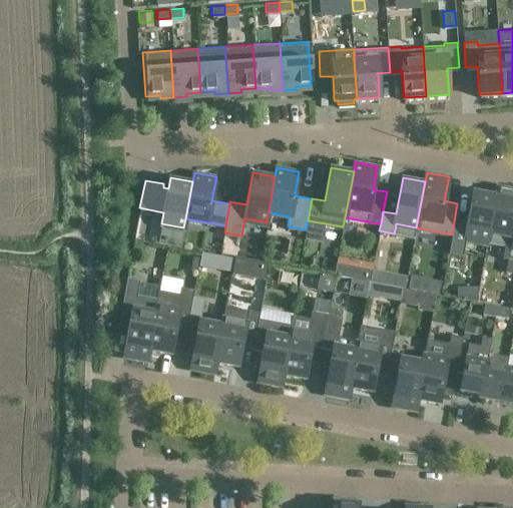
[(497,185),(496,185),(495,194),(473,190),(467,223),(465,236),(466,236),(487,240),(497,185)]
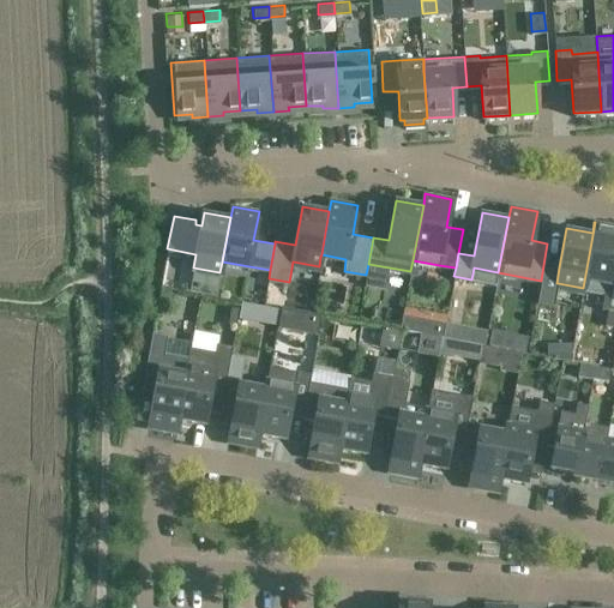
[(605,324),(613,325),(613,282),(612,282),(613,268),(613,224),(595,222),(594,234),(583,288),(605,293),(601,308),(608,309),(605,324)]
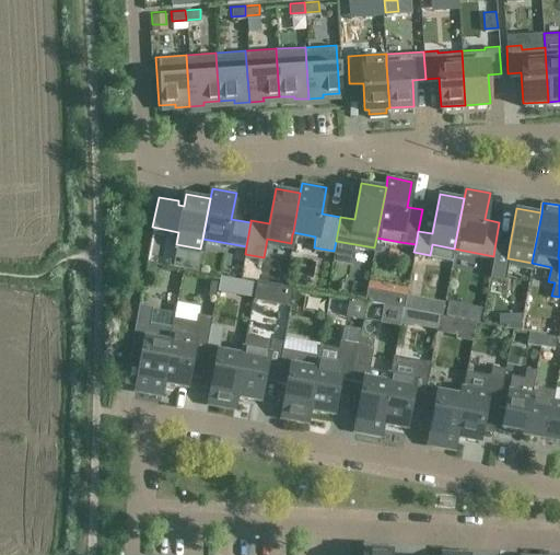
[(493,256),(489,275),(505,277),(509,258),(508,258),(510,244),(496,242),(493,256)]
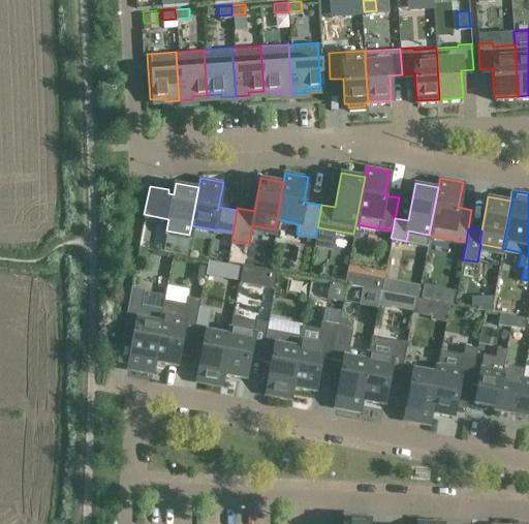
[(138,247),(136,260),(148,263),(151,249),(138,247)]
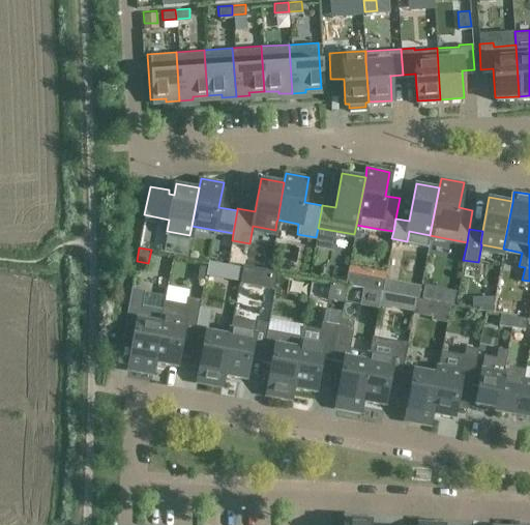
[(274,286),(277,270),(242,264),(239,280),(274,286)]
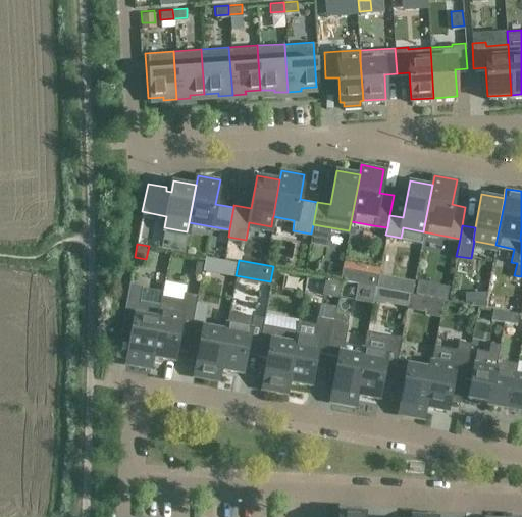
[(343,265),(341,278),(342,278),(375,285),(376,286),(379,272),(343,265)]
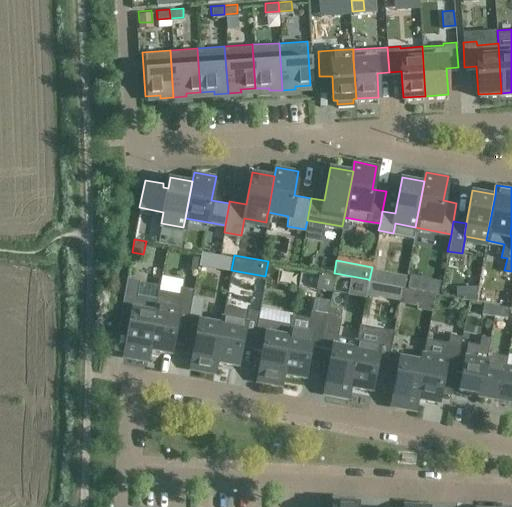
[(372,267),(369,280),(383,282),(386,269),(372,267)]
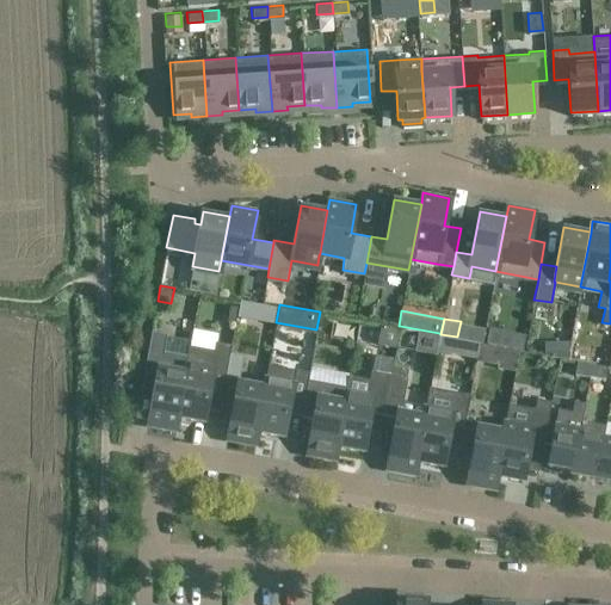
[(531,321),(530,331),(545,333),(547,323),(531,321)]
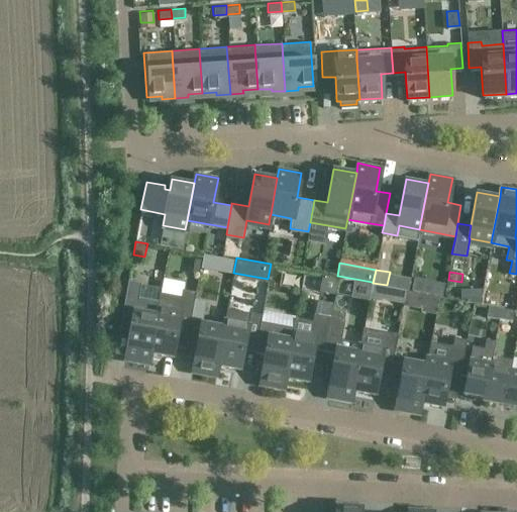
[(122,308),(118,329),(130,331),(125,356),(148,361),(161,291),(160,291),(161,285),(140,281),(128,279),(122,308)]
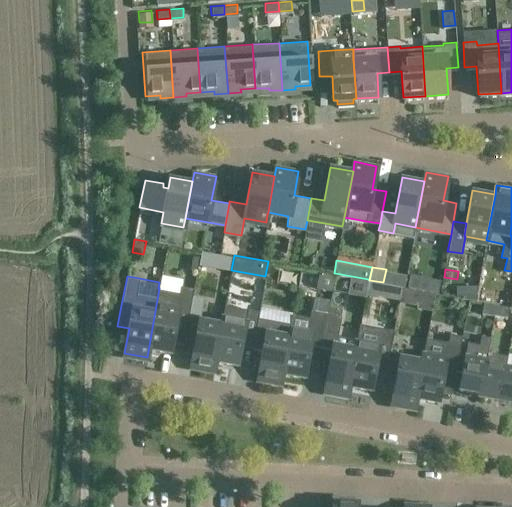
[(428,288),(427,290),(435,291),(438,292),(438,290),(440,279),(438,278),(430,277),(428,288)]
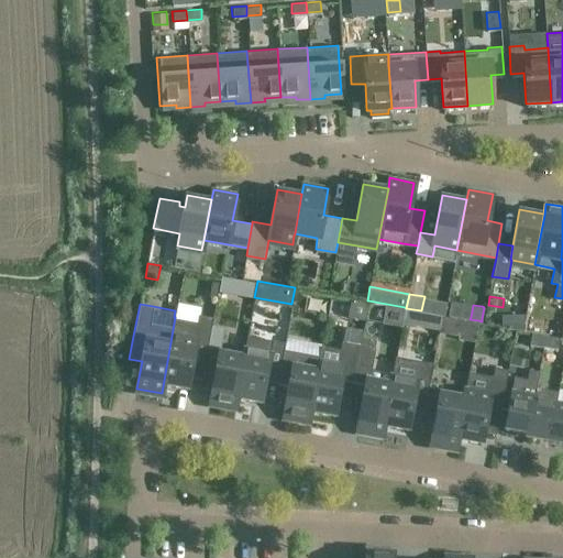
[(429,313),(426,312),(423,326),(439,328),(441,315),(429,313)]
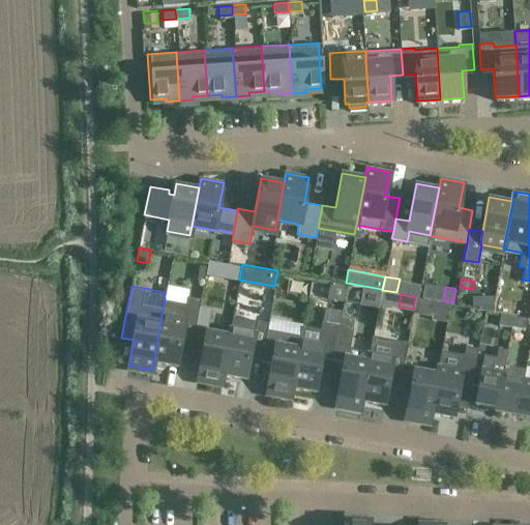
[(476,301),(475,307),(486,309),(491,310),(492,303),(493,298),(488,297),(477,295),(476,301)]
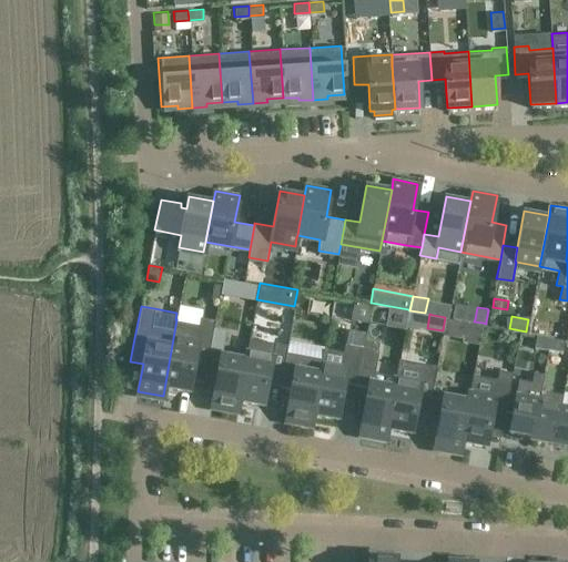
[(463,319),(448,317),(445,317),(443,330),(459,334),(463,319)]
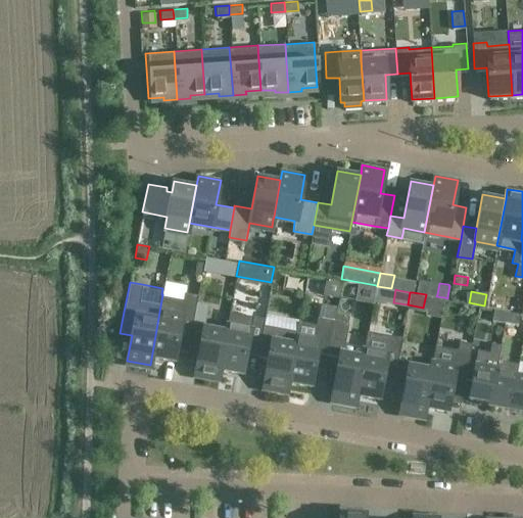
[(198,295),(184,293),(183,298),(162,294),(150,365),(152,355),(174,359),(181,320),(193,322),(198,295)]
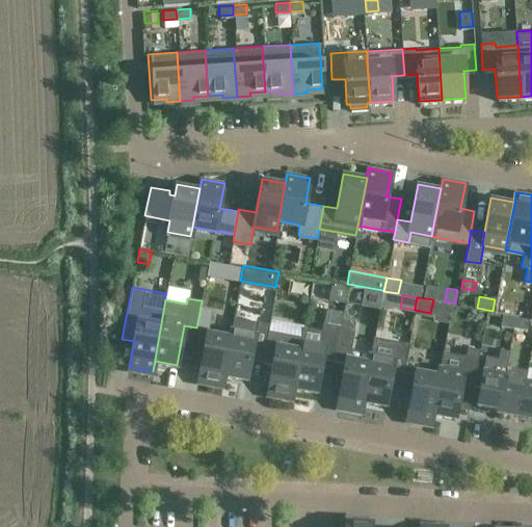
[(197,324),(210,326),(214,309),(202,307),(197,324)]
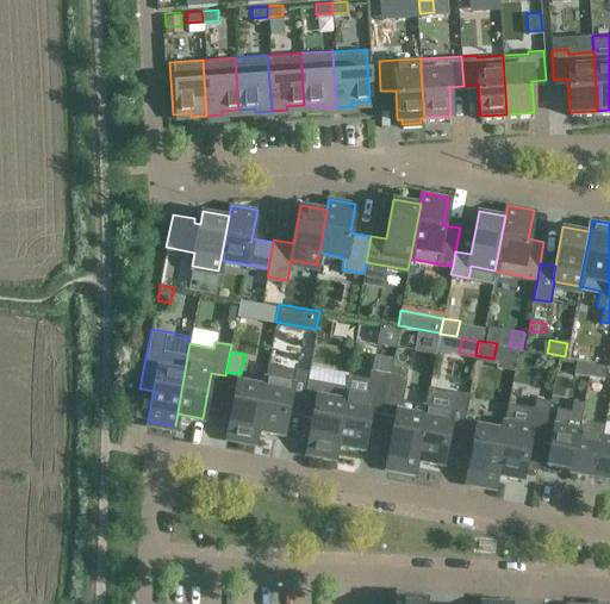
[(589,374),(591,361),(577,359),(574,371),(589,374)]
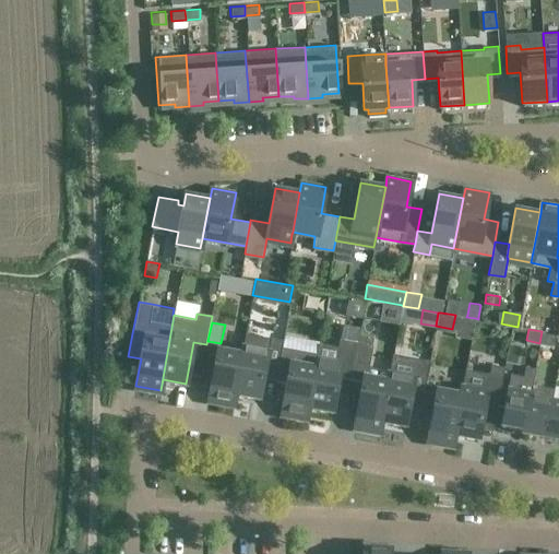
[(555,333),(542,331),(539,343),(552,345),(555,333)]
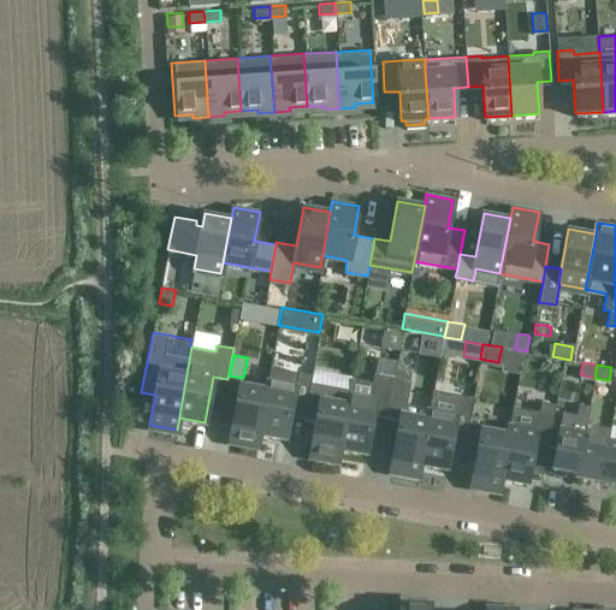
[(256,444),(271,366),(266,389),(241,384),(230,439),(256,444)]
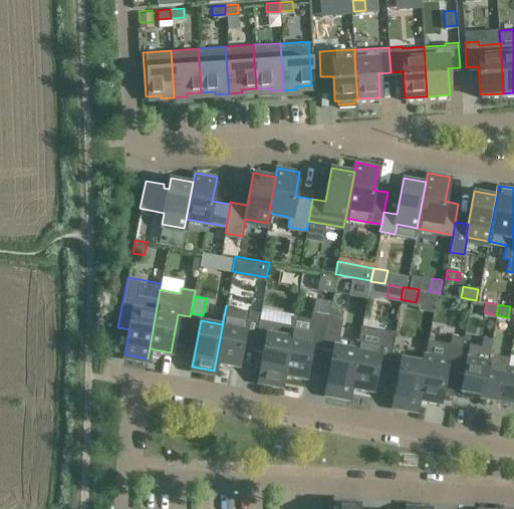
[(226,305),(214,370),(215,370),(217,361),(238,365),(242,343),(247,319),(246,319),(248,309),(226,305)]
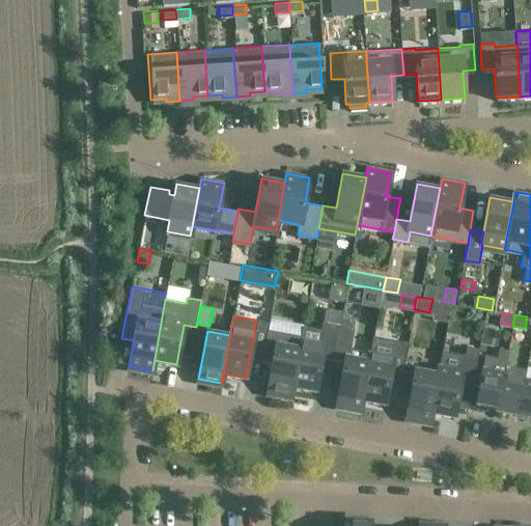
[(322,356),(333,358),(339,325),(324,322),(322,330),(303,326),(290,395),(291,396),(294,386),(315,390),(322,356)]
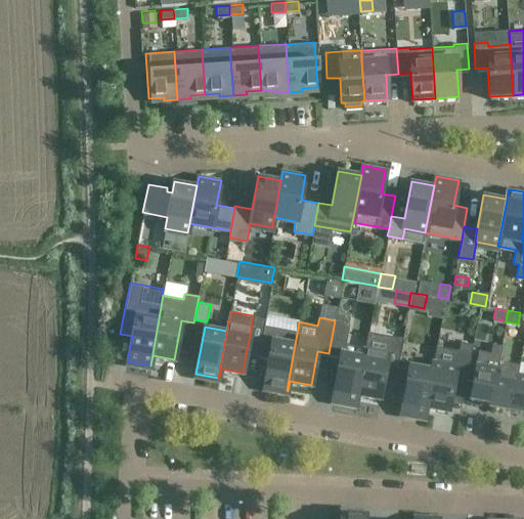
[(335,320),(329,353),(341,355),(333,399),(355,403),(357,393),(359,380),(363,356),(365,346),(344,342),(348,323),(335,320)]
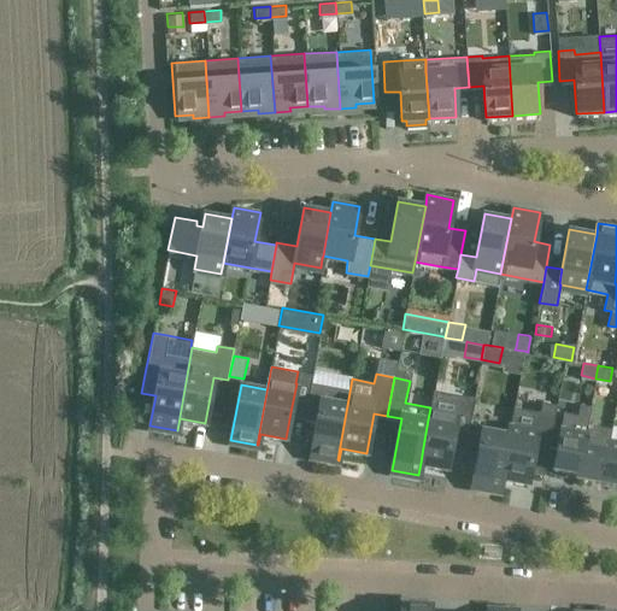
[(352,379),(350,389),(310,382),(307,397),(304,418),(317,421),(311,454),(338,459),(352,379)]
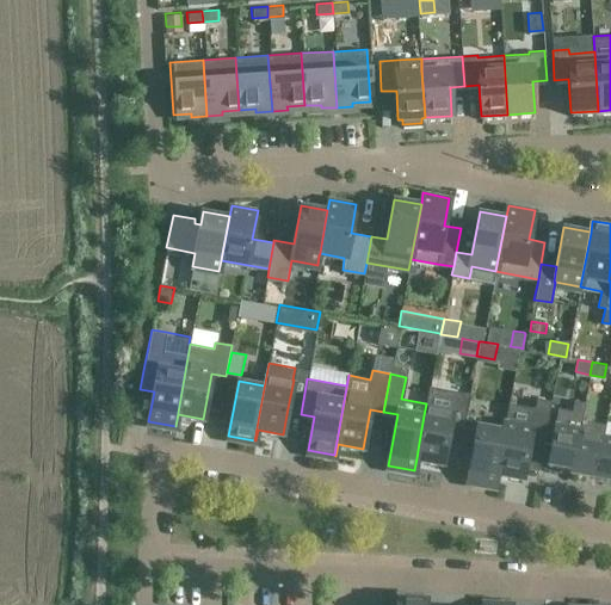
[(419,443),(417,458),(443,464),(450,424),(463,426),(469,394),(430,387),(424,415),(419,443)]
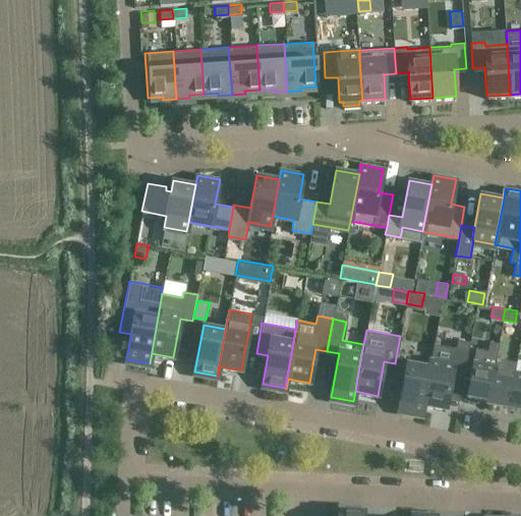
[(446,408),(452,373),(464,375),(470,341),(456,338),(455,347),(435,343),(421,413),(422,413),(423,404),(446,408)]
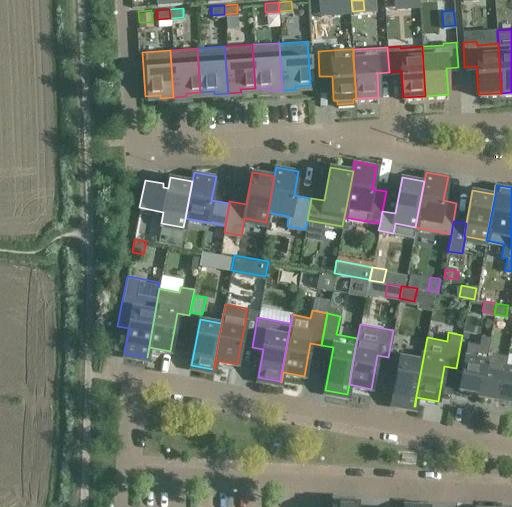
[(490,336),(481,334),(479,343),(467,340),(459,387),(480,391),(487,351),(490,336)]
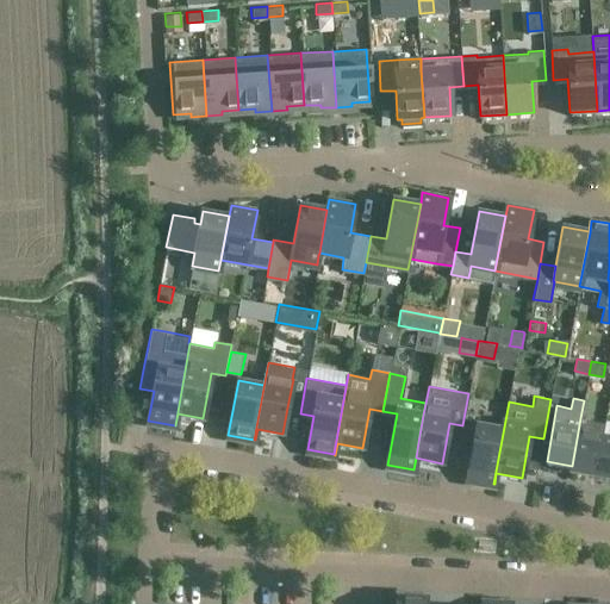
[(477,424),(467,479),(493,484),(509,402),(508,402),(502,429),(477,424)]
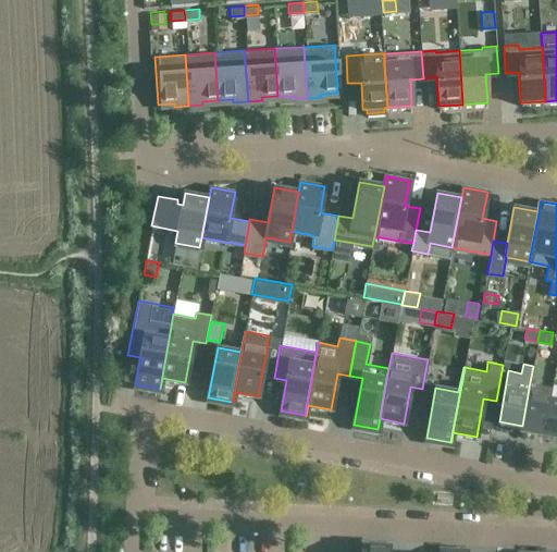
[(551,395),(552,385),(530,382),(522,426),(521,430),(543,433),(551,395)]
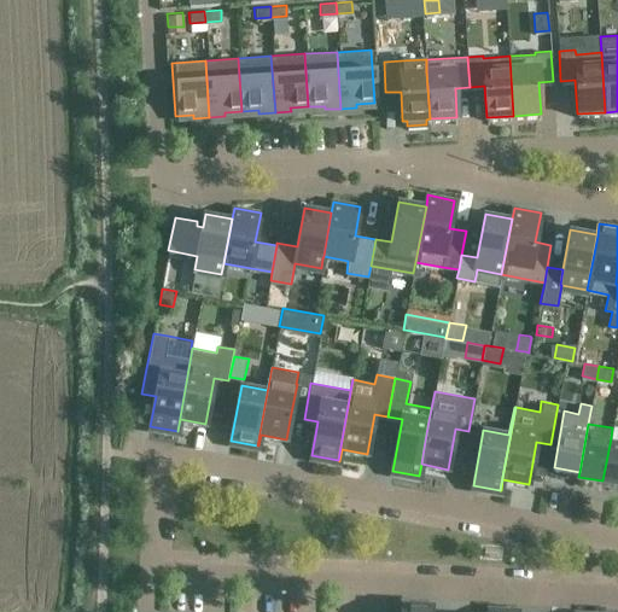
[(602,481),(617,483),(617,439),(611,438),(602,481)]
